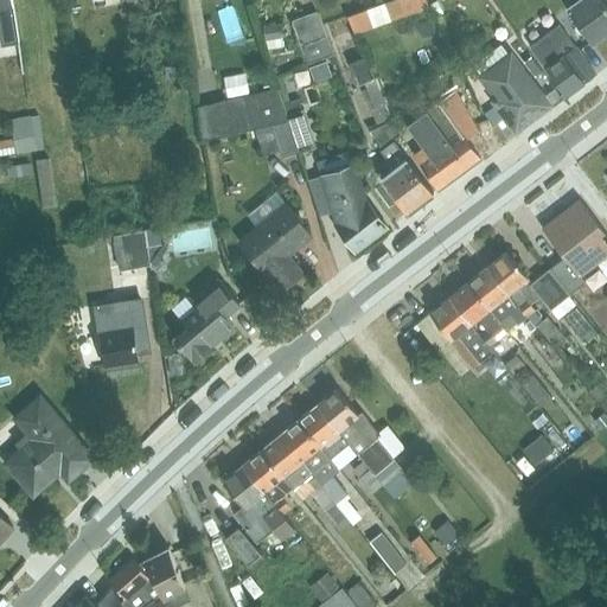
[(12,0),(0,0),(0,36),(10,93),(26,90),(12,0)]
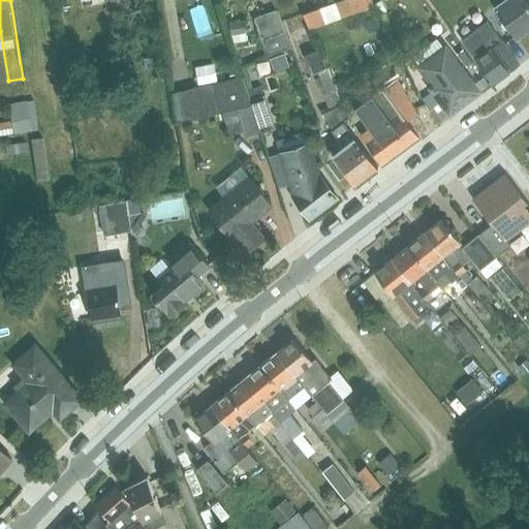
[(343,0),(342,1),(303,14),(310,31),(374,7),(370,0),(343,0)]
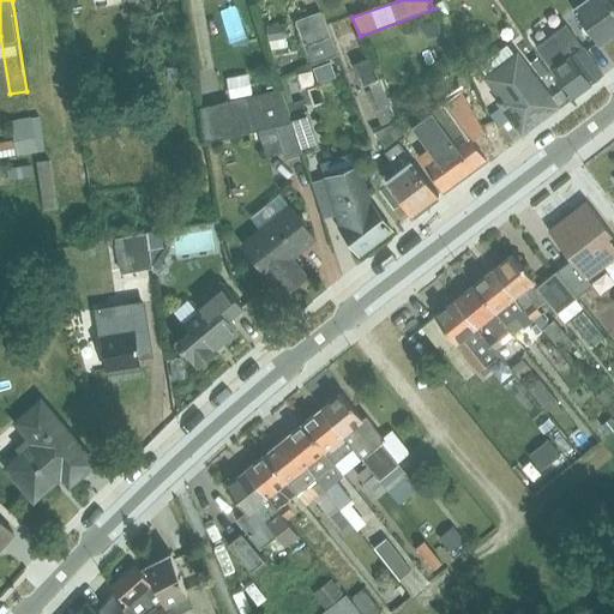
[(567,0),(599,44),(613,34),(613,8),(607,0),(567,0)]
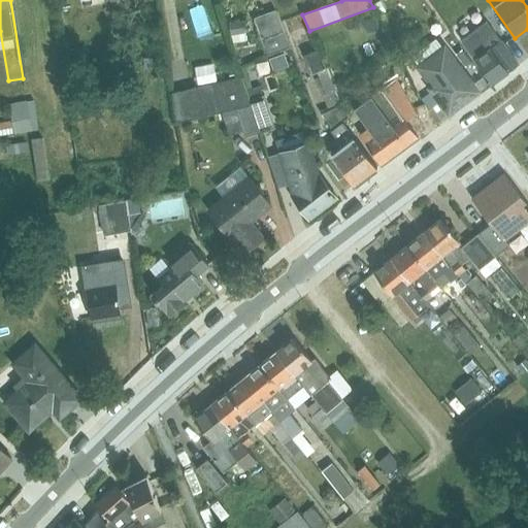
[(267,56),(290,46),(276,10),(254,19),(267,56)]
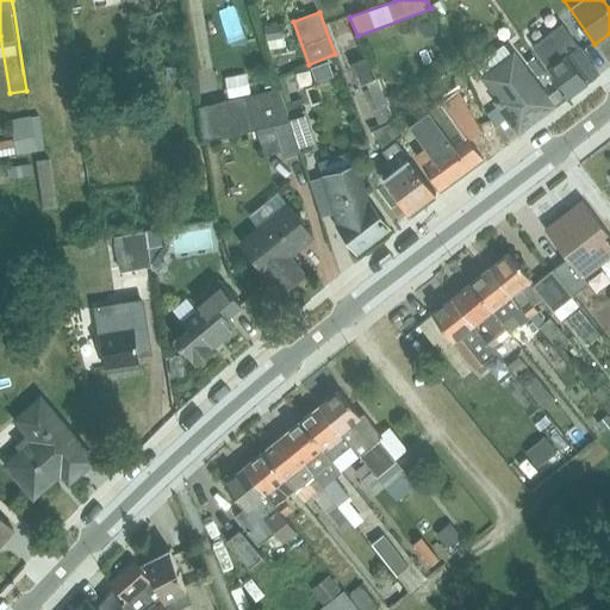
[(285,48),(281,25),(265,27),(268,51),(285,48)]
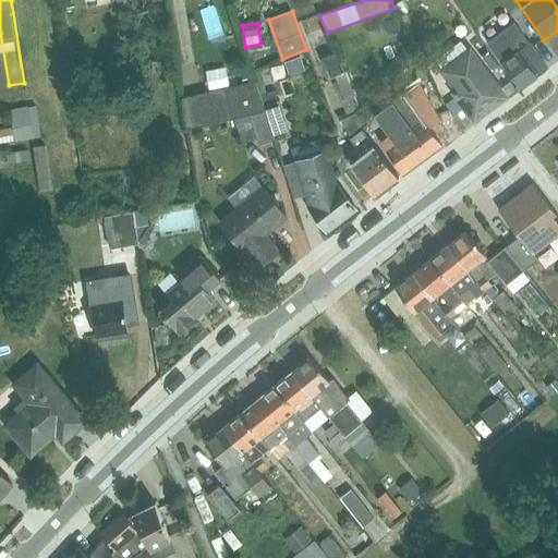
[(536,76),(546,70),(513,24),(488,44),(520,89),(536,77),(536,76)]
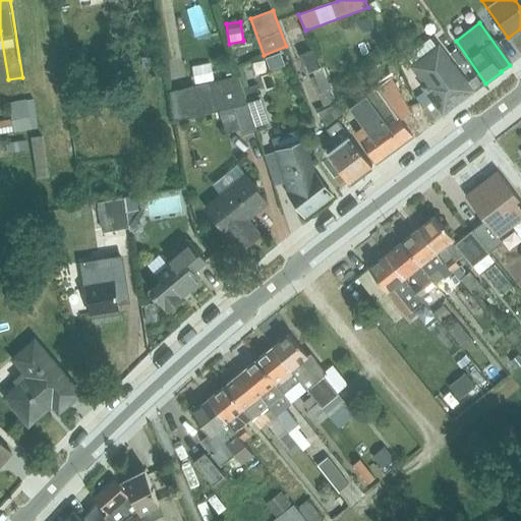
[(456,102),(470,92),(429,40),(407,57),(412,65),(409,67),(423,85),(423,87),(426,91),(417,98),(424,109),(435,102),(439,107),(452,97),(456,102)]
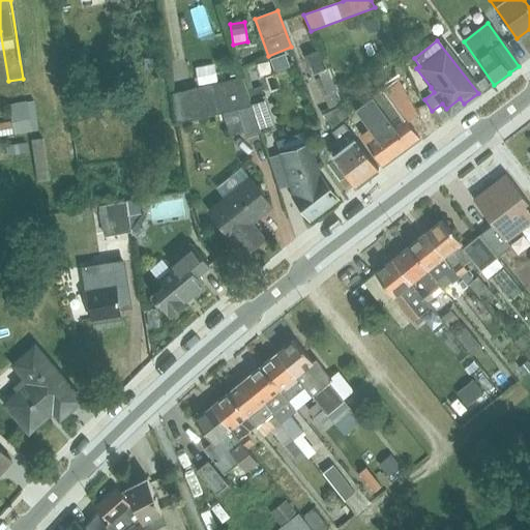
[(314,76),(318,75),(327,69),(319,51),(305,57),(314,76)]
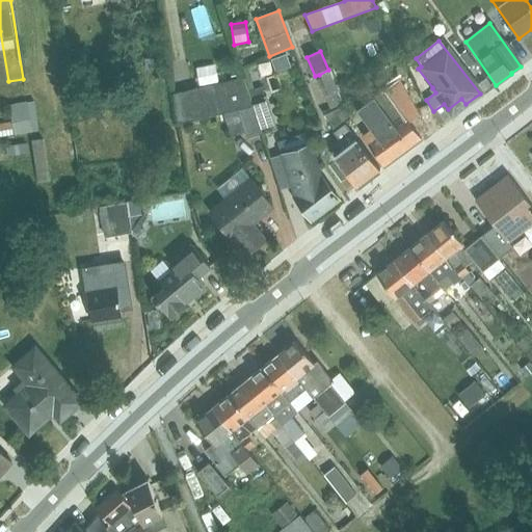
[(244,67),(241,68),(244,78),(254,106),(262,133),(275,128),(263,86),(253,89),(244,67)]
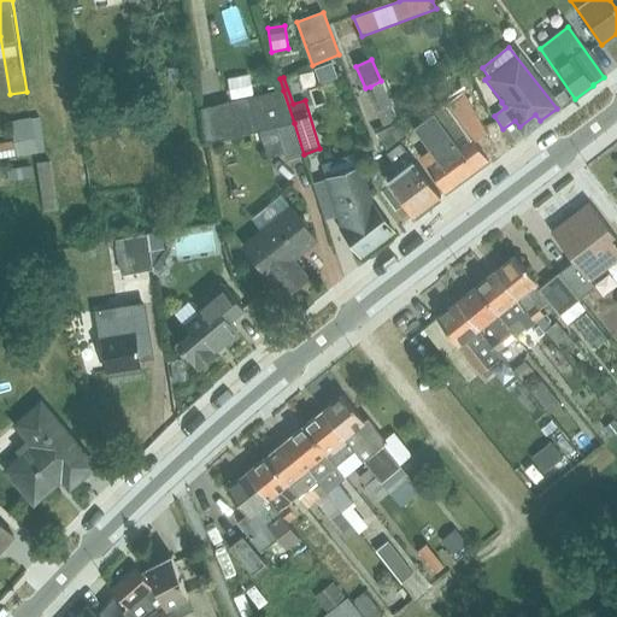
[(376,135),(387,150),(404,136),(397,124),(399,123),(381,81),(370,87),(372,92),(368,94),(383,130),(376,135)]
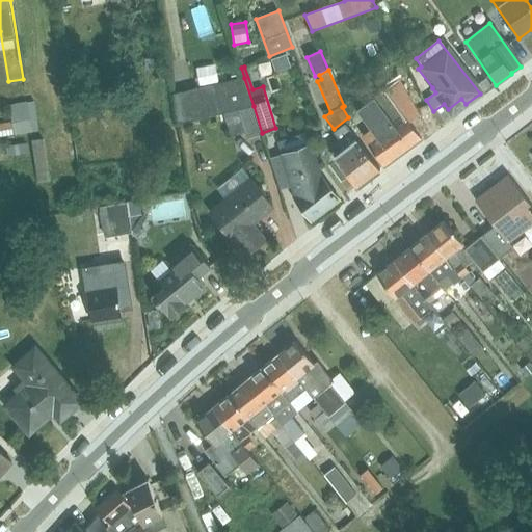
[(254,106),(244,78),(225,82),(222,71),(209,74),(212,85),(174,94),(178,124),(223,113),(254,106)]
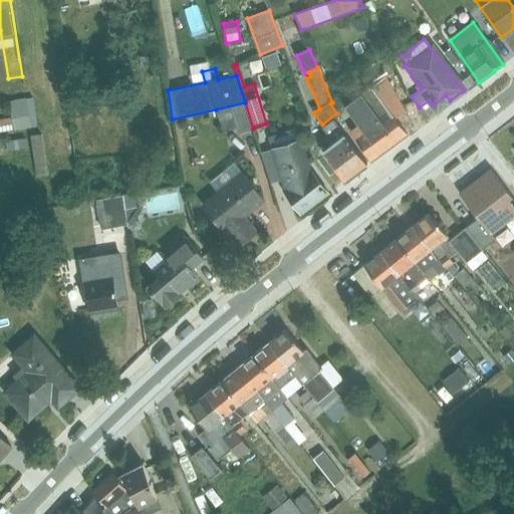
[(371,162),(407,136),(371,86),(344,106),(358,125),(349,132),(371,162)]
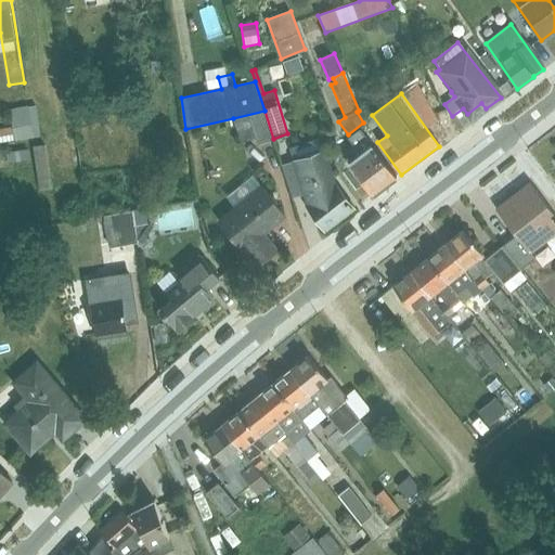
[(35,105),(10,110),(12,127),(0,129),(0,141),(14,139),(15,142),(41,137),(35,105)]
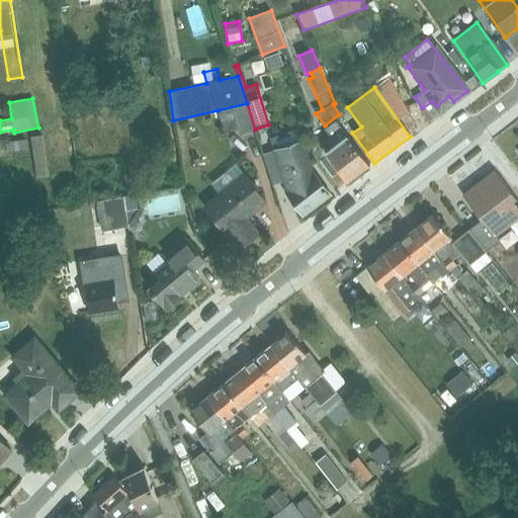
[(247,103),(218,110),(225,134),(239,130),(240,135),(255,131),(255,130),(247,103)]
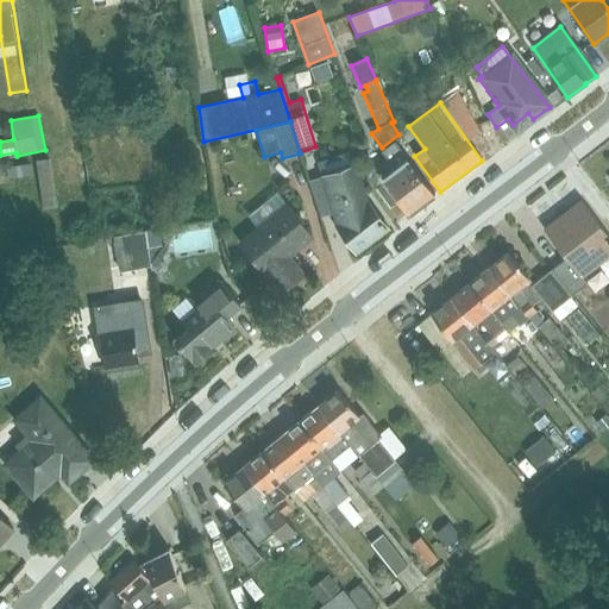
[(381,152),(388,161),(382,165),(389,174),(382,180),(409,215),(435,195),(395,142),(381,152)]
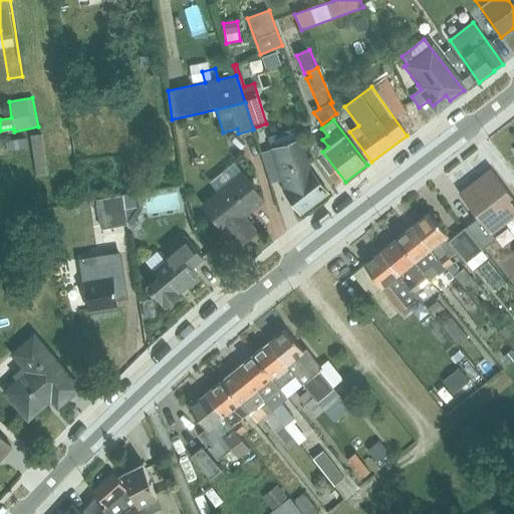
[(41,135),(30,137),(36,178),(48,177),(41,135)]
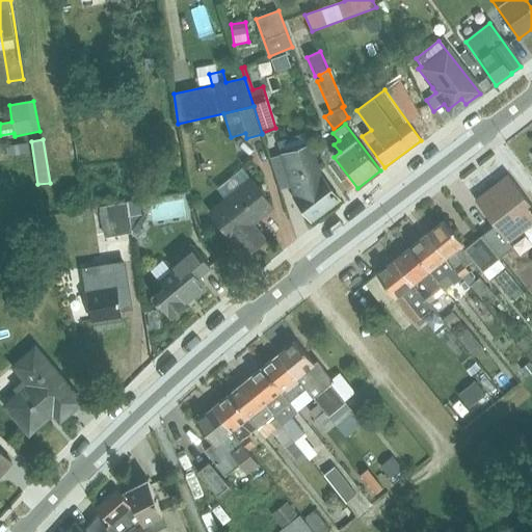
[(26,144),(5,148),(7,158),(28,155),(26,144)]
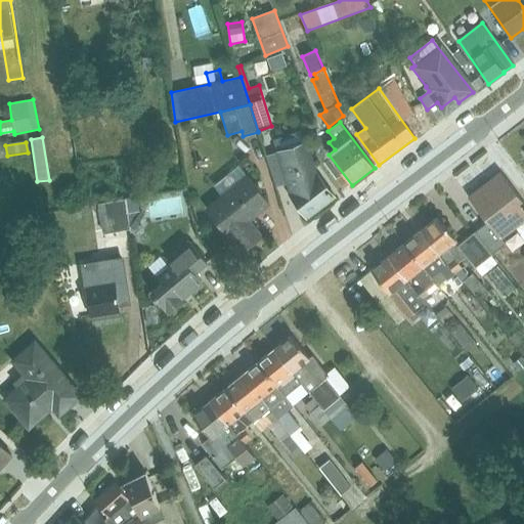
[(307,218),(334,199),(332,195),(333,194),(316,173),(307,142),(275,153),(289,193),(307,218)]
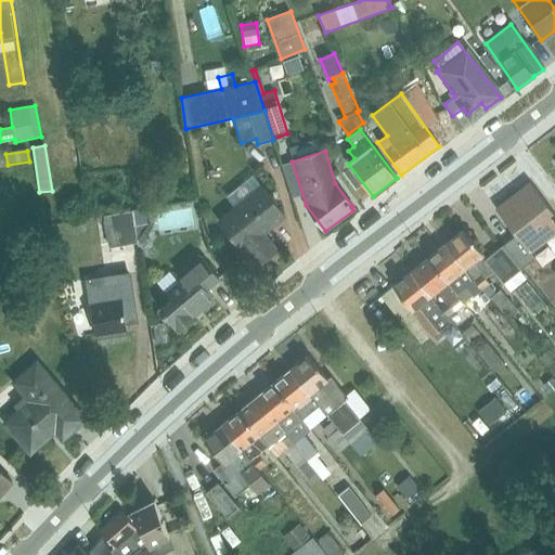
[(292,198),(301,195),(292,163),(282,166),(292,198)]
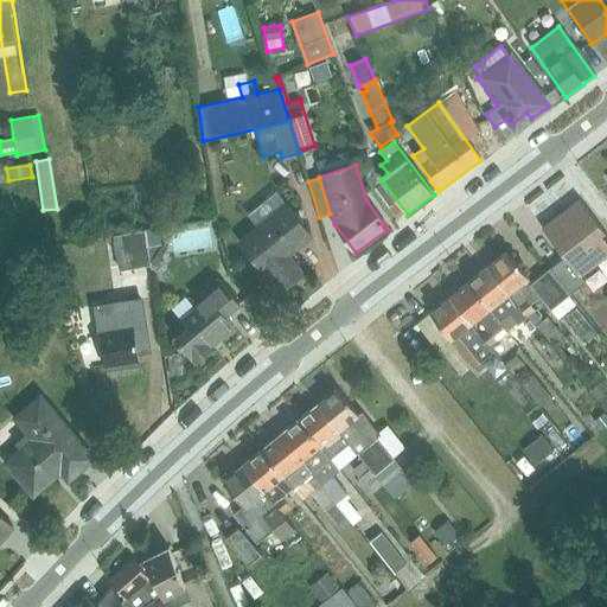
[(238,241),(280,292),(302,274),(288,255),(311,237),(276,193),(247,215),(256,227),(238,241)]
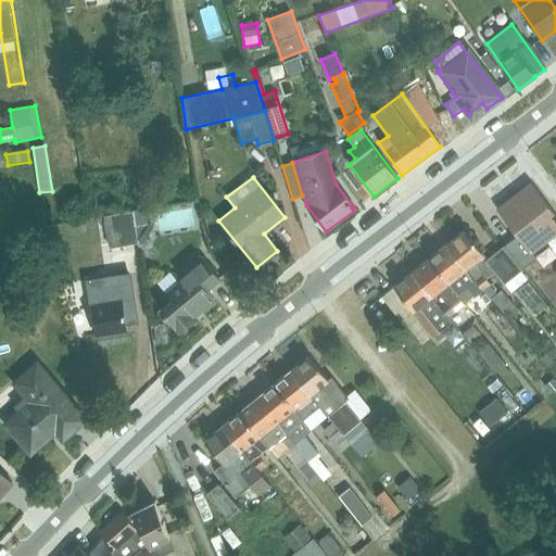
[(532,255),(555,236),(555,216),(531,185),(496,211),(517,237),(504,248),(530,281),(543,272),(535,261),(536,260),(532,255)]
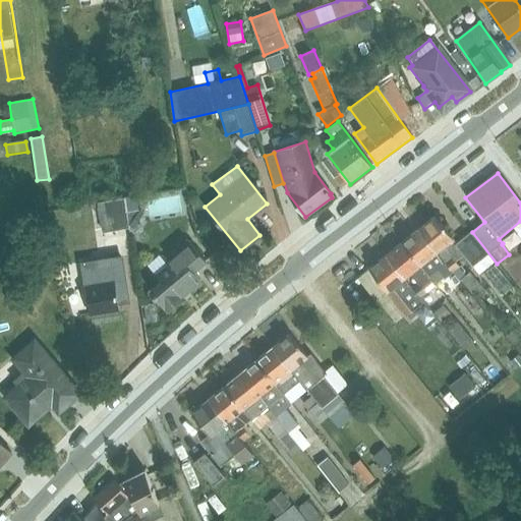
[(136,195),(125,197),(129,226),(132,228),(143,214),(140,212),(140,210),(138,210),(136,195)]
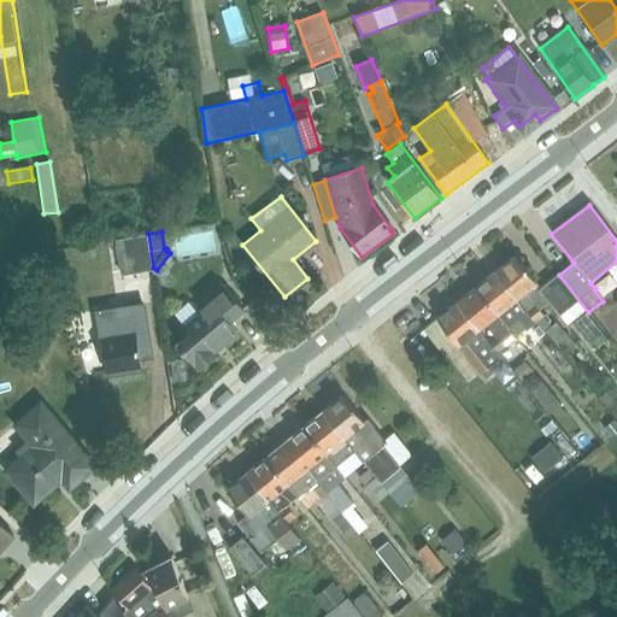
[(153,268),(148,234),(116,240),(122,276),(153,270),(153,268)]
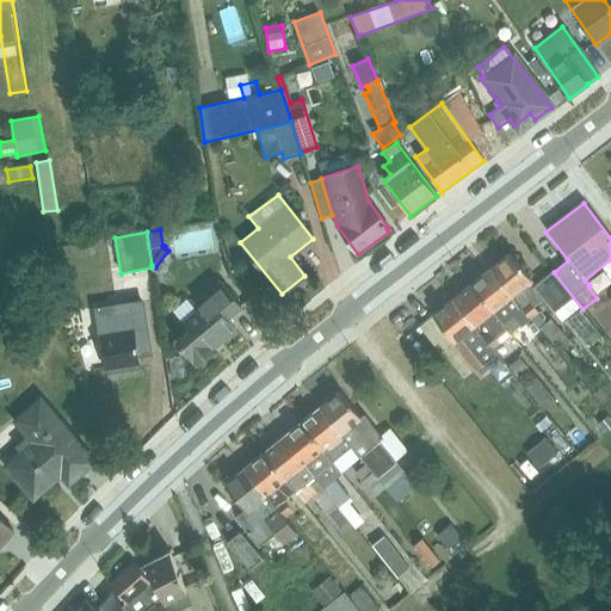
[(580,308),(553,272),(535,287),(510,254),(491,271),(530,321),(538,331),(539,329),(553,346),(565,337),(550,320),(545,323),(543,321),(545,320),(541,313),(538,314),(534,309),(543,300),(561,323),(580,308)]
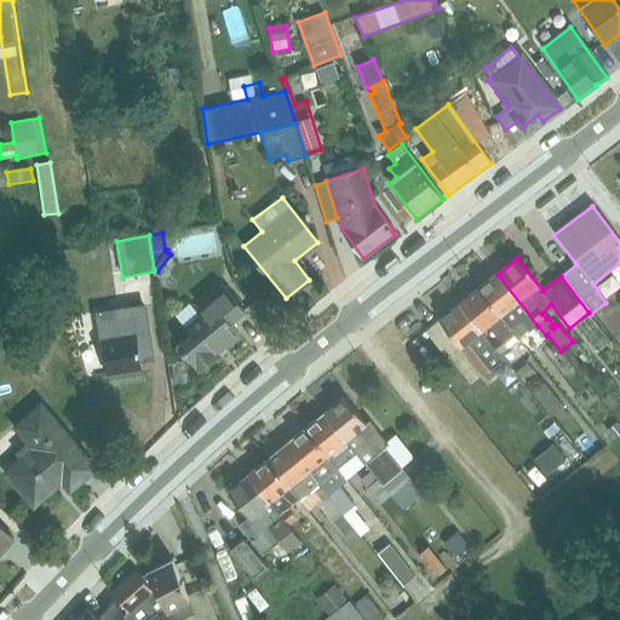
[(538,326),(498,275),(478,290),(518,340),(520,342),(538,326)]
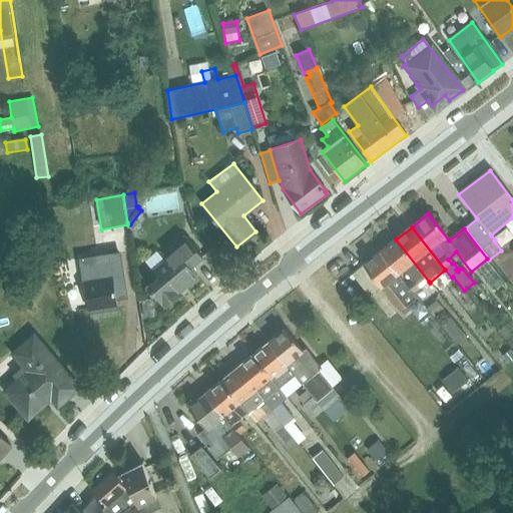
[(191,269),(203,259),(184,235),(161,257),(157,251),(145,262),(157,277),(146,286),(164,307),(179,294),(178,292),(197,276),(191,269)]
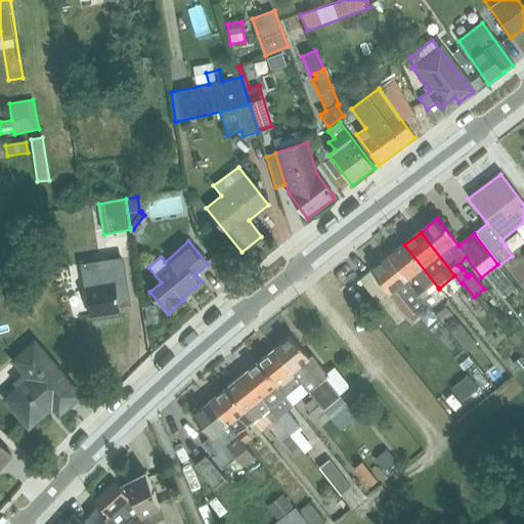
[(423,301),(438,288),(404,245),(388,259),(423,301)]
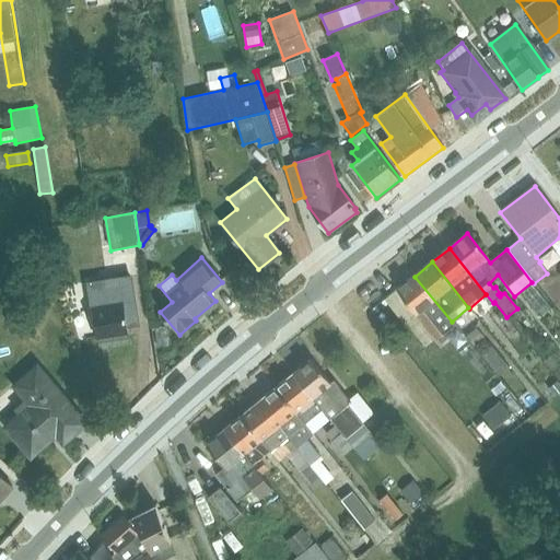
[(127,327),(140,326),(132,275),(88,281),(96,339),(128,334),(127,327)]
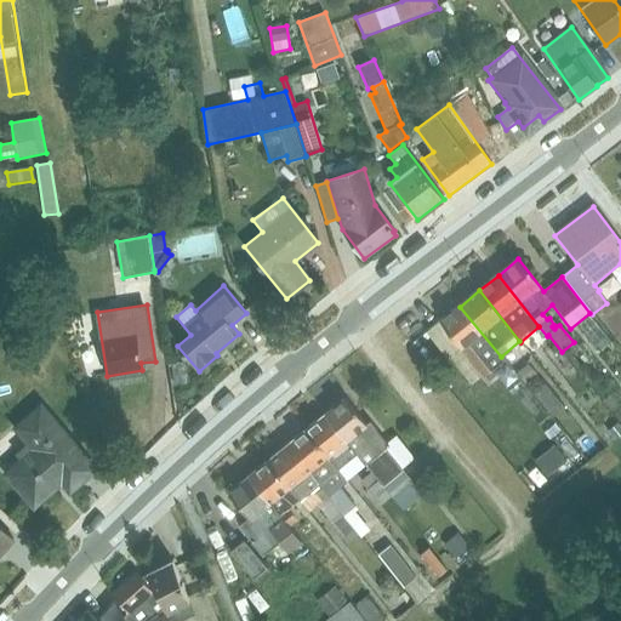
[(501,357),(460,307),(439,323),(484,377),(505,362),(501,357)]
